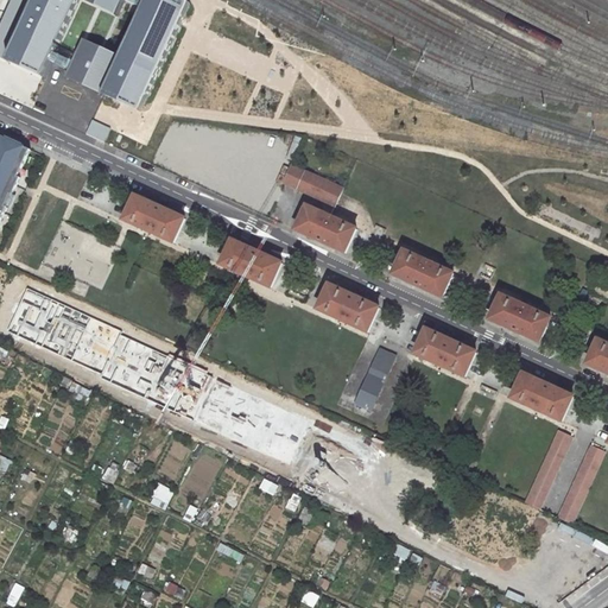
[(0,55),(7,58),(46,77),(81,0),(87,0),(118,14),(124,0),(33,0),(18,35),(0,26),(0,55)]
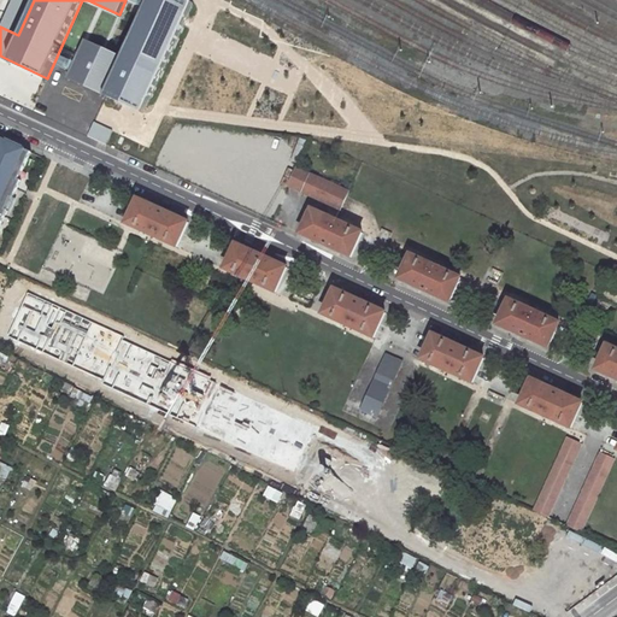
[(90,41),(71,84),(105,99),(144,117),(195,0),(148,0),(124,57),(90,41)]
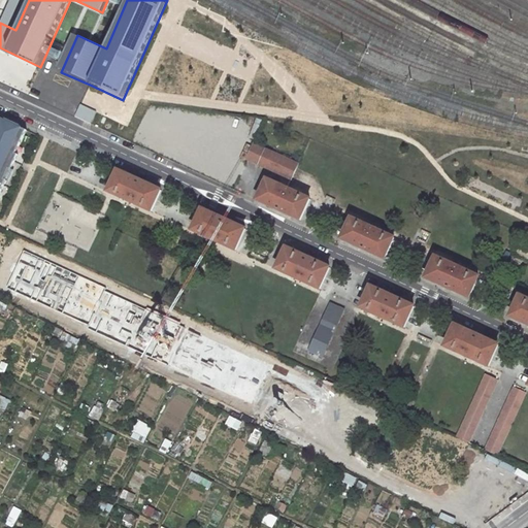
[(6,121),(0,118),(0,191),(1,192),(6,179),(5,179),(10,168),(11,169),(19,155),(17,154),(11,152),(15,143),(20,145),(27,130),(20,127),(21,126),(6,119),(6,121)]
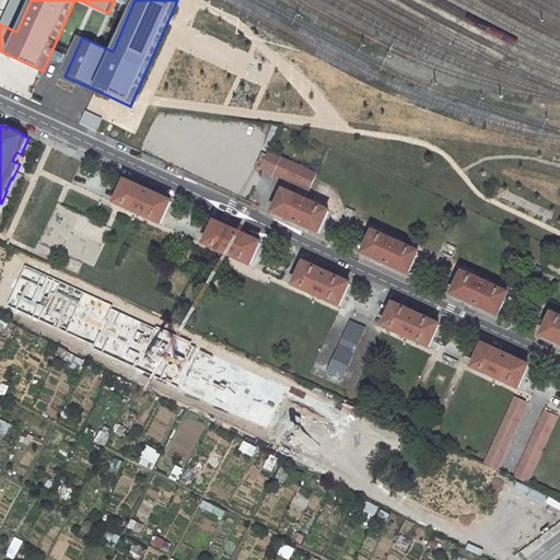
[(281,160),(275,175),(301,188),(296,197),(283,191),(278,202),(275,200),(270,211),(321,234),(329,212),(304,201),(316,176),(281,160)]
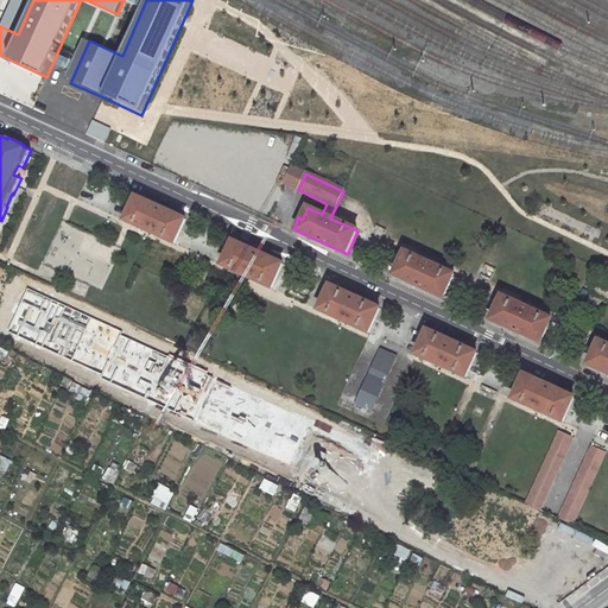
[(137,196),(126,221),(176,244),(187,220),(137,196)]
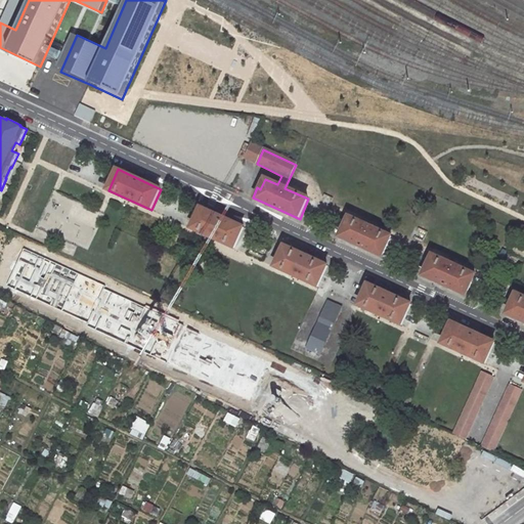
[(202,208),(191,228),(234,249),(245,227),(202,208)]
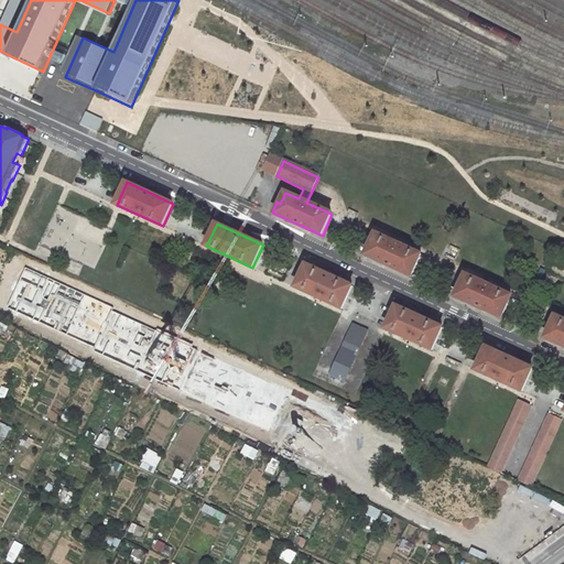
[(423,256),(376,234),(366,256),(413,278),(423,256)]
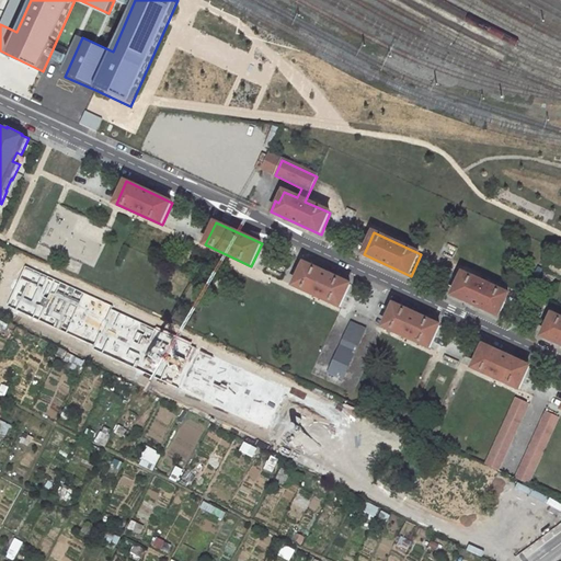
[(277,253),(275,260),(285,264),(287,258),(277,253)]
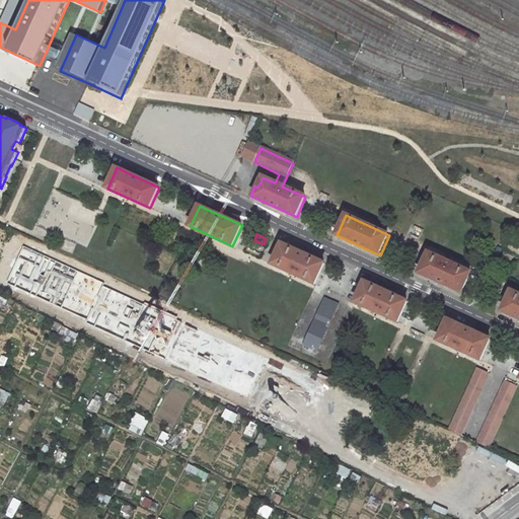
[(0,278),(8,282),(23,246),(0,236),(0,278)]
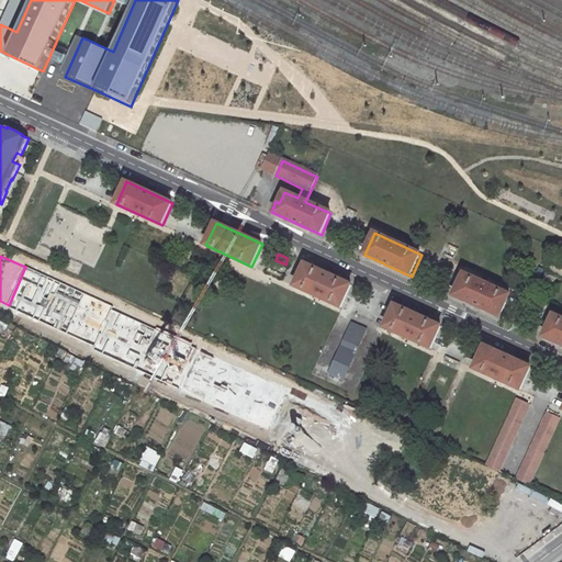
[(305,263),(295,287),(343,307),(352,285),(305,263)]
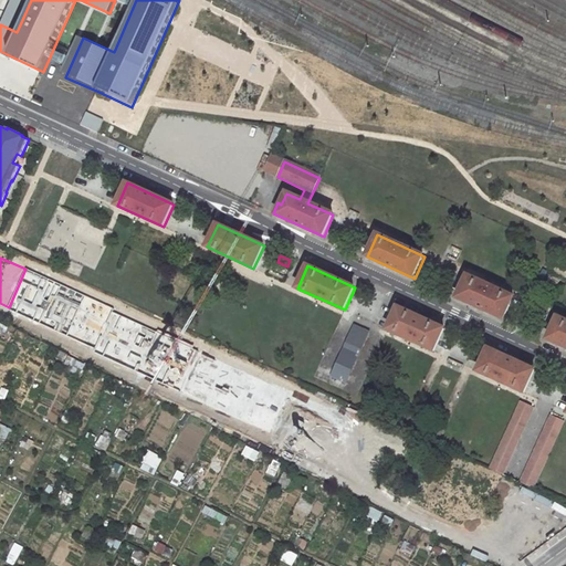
[(35,273),(18,311),(67,334),(85,297),(35,273)]
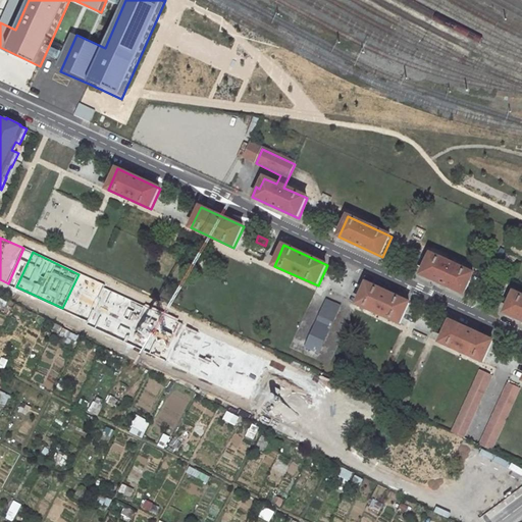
[(474,274),(430,256),(422,275),(465,295),(474,274)]
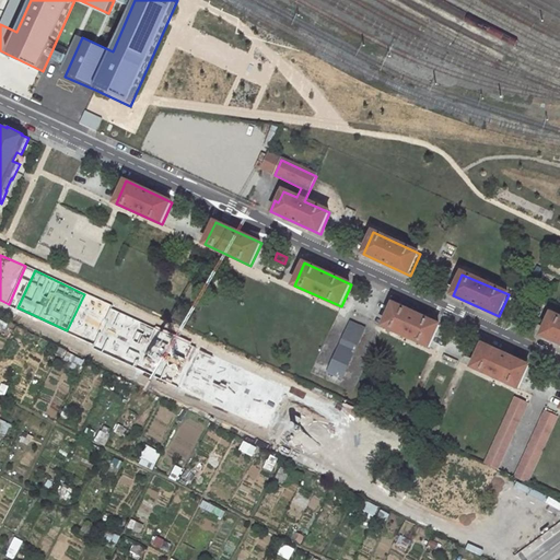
[(394,304),(384,326),(430,347),(440,325),(394,304)]
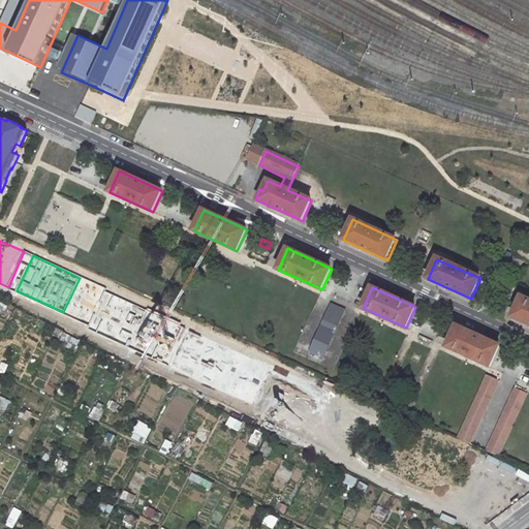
[(113,291),(96,327),(143,348),(159,313),(113,291)]
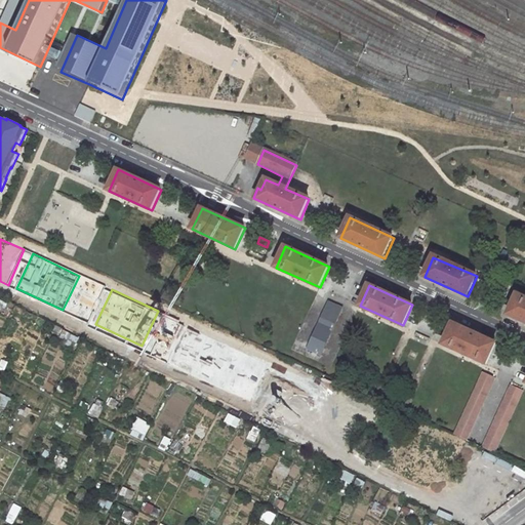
[(524,298),(518,295),(509,315),(524,322),(524,298)]
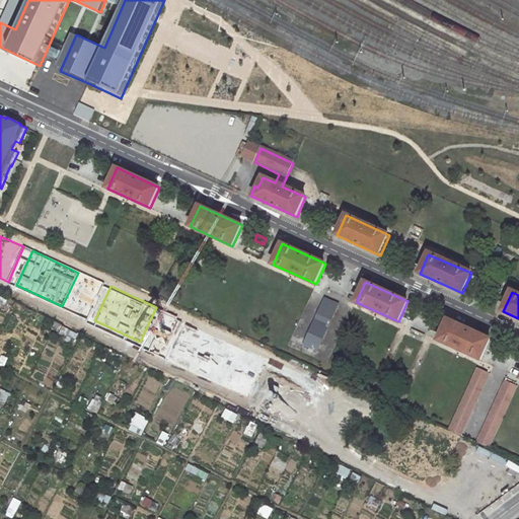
[(325,297),(303,345),(317,351),(339,303),(325,297)]
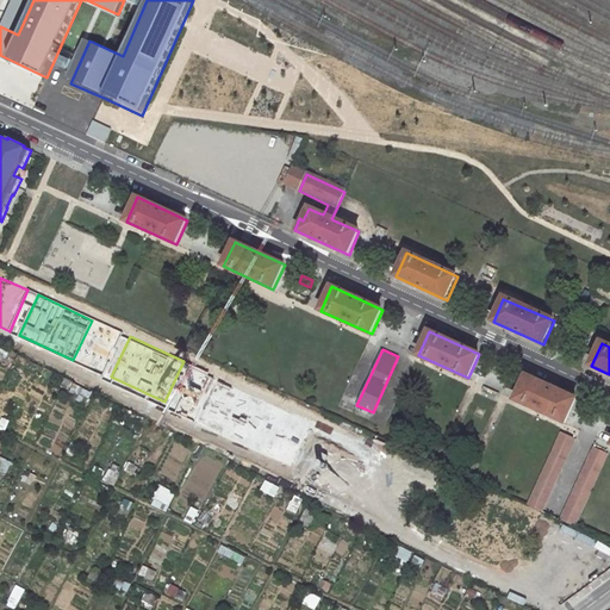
[(526,375),(515,399),(565,423),(577,399),(526,375)]
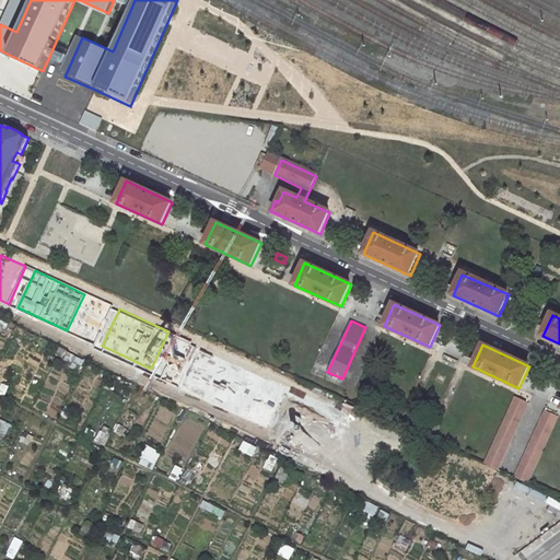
[(280,389),(220,361),(203,396),(264,424),(280,389)]
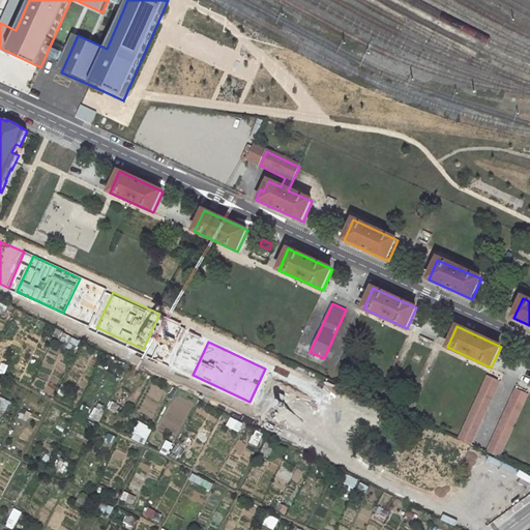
[(487,375),(458,437),(471,443),(500,381),(492,378),(487,375)]
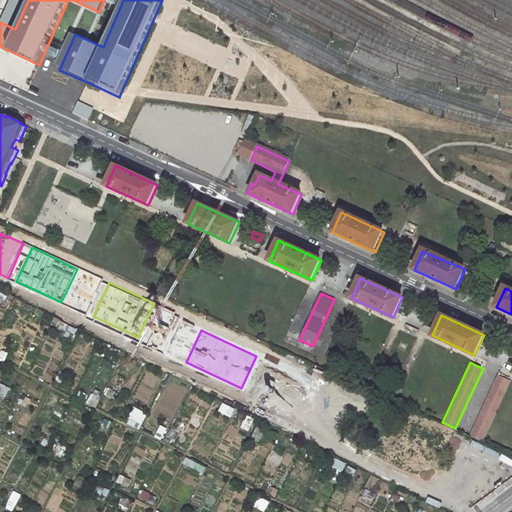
[(483,440),(510,381),(505,378),(497,375),(470,435),(483,440)]
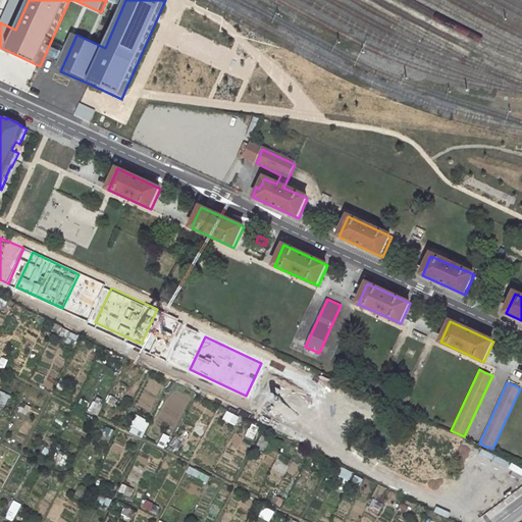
[(469,427),(465,437),(478,442),(482,432),(469,427)]
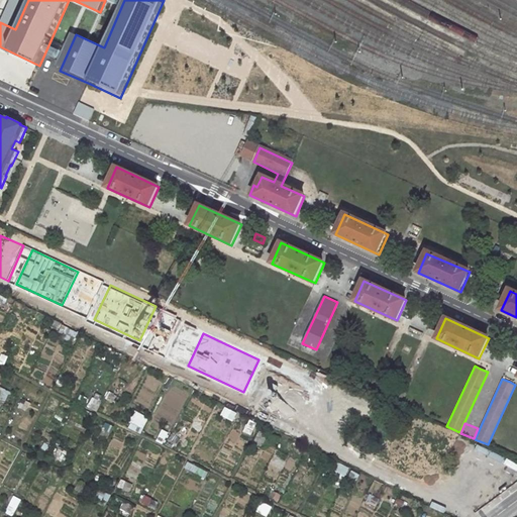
[(494,485),(500,492),(511,484),(505,477),(494,485)]
